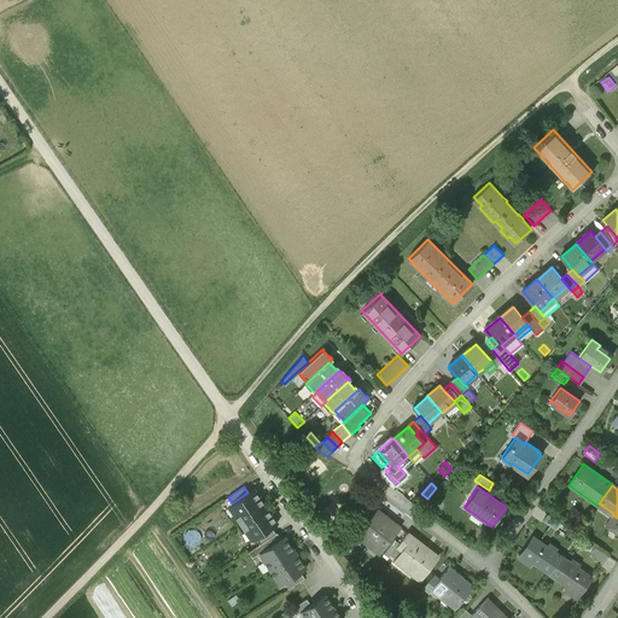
[(239,523),(266,506),(254,489),(248,493),(232,503),(238,512),(234,514),(239,523)]
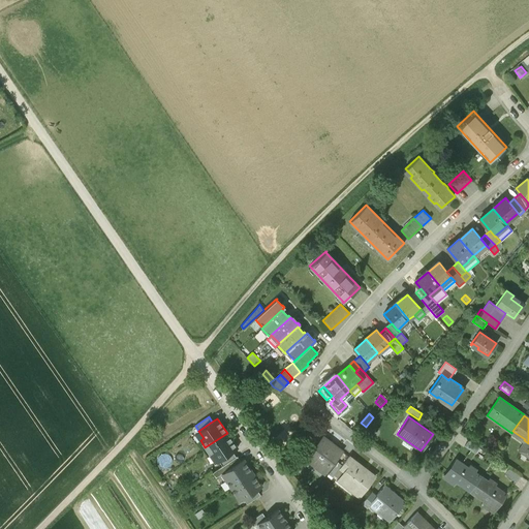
[(238,447),(227,433),(205,447),(210,456),(214,454),(218,461),(232,452),(238,447)]
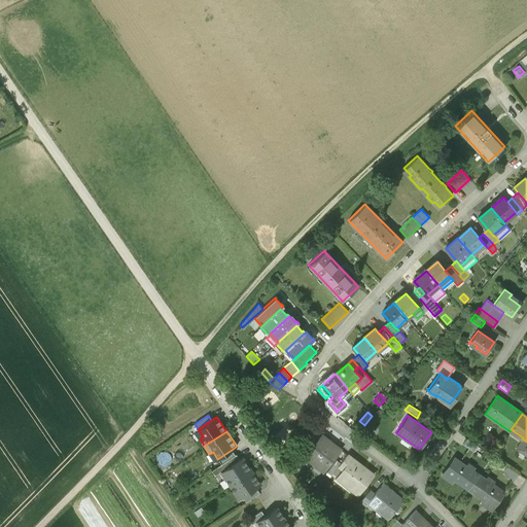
[(341,449),(321,434),(308,452),(304,457),(305,458),(321,470),(329,459),(331,461),(341,449)]
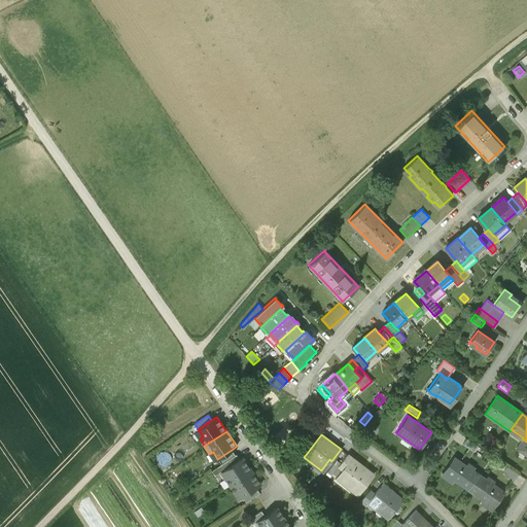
[(466,438),(463,444),(473,451),(477,446),(466,438)]
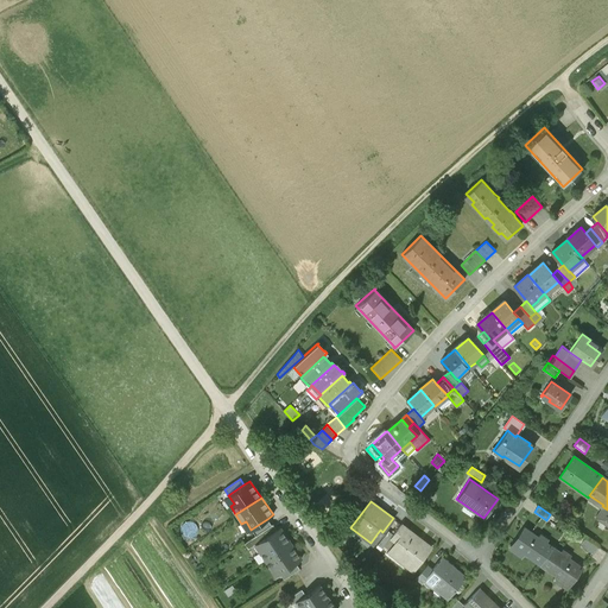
[(607,525),(607,510),(602,506),(595,517),(607,525)]
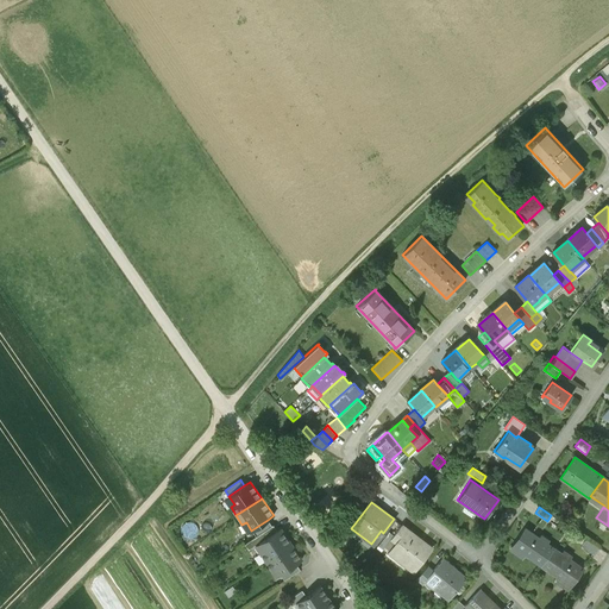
[(352,529),(351,528),(356,522),(350,518),(341,528),(349,534),(352,529)]
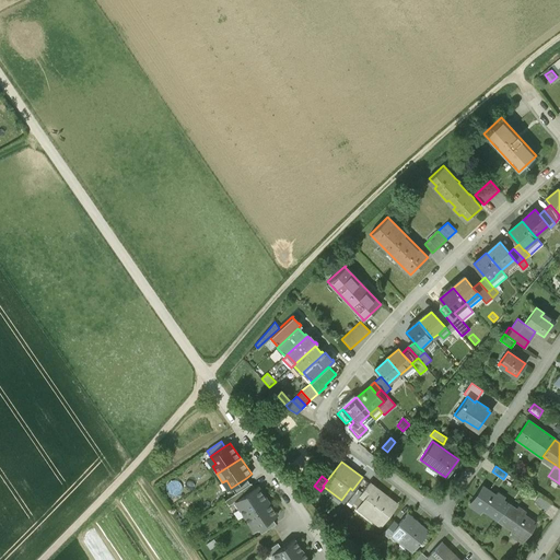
[(235,493),(249,483),(246,478),(231,488),(235,493)]
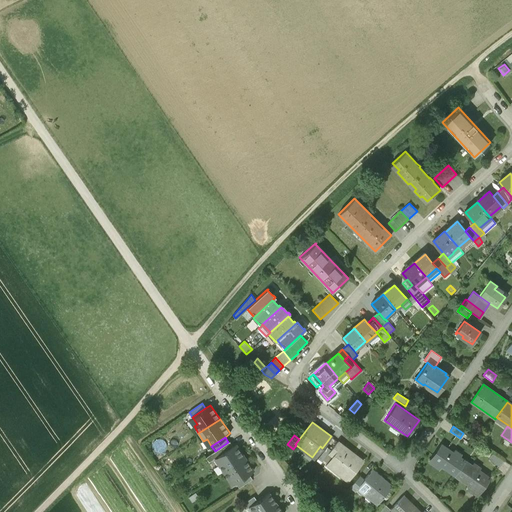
[(217,456),(231,447),(228,442),(215,451),(205,457),(208,462),(217,456)]
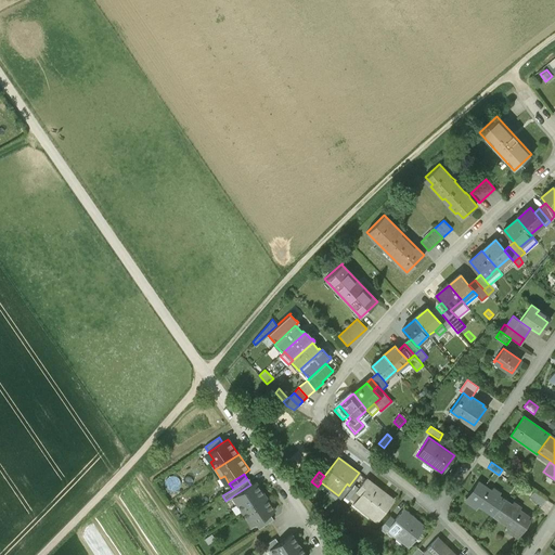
[(357,490),(361,494),(371,482),(365,479),(357,490)]
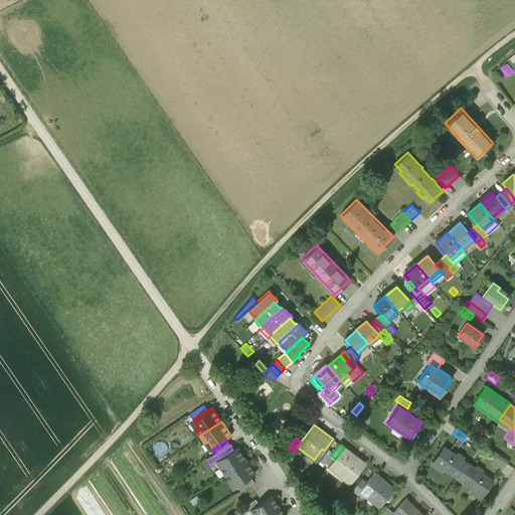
[(469,463),(444,446),(434,461),(458,478),(469,463)]
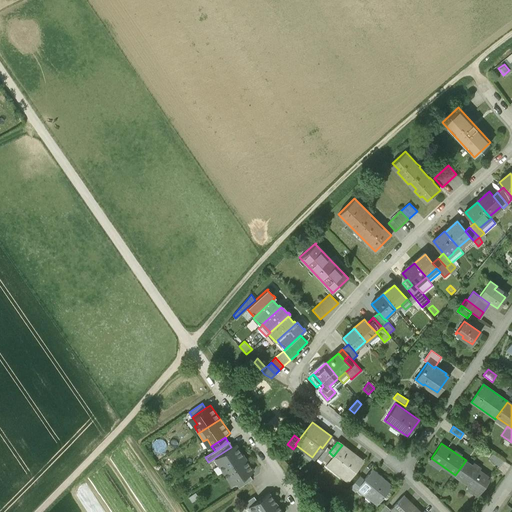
[(244,457),(236,444),(231,447),(217,456),(221,462),(218,464),(223,472),(244,457)]
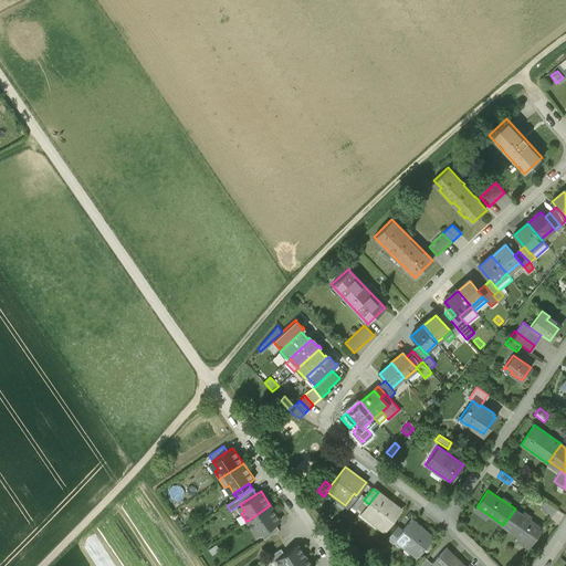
[(400,509),(378,492),(368,504),(362,514),(384,531),(400,509)]
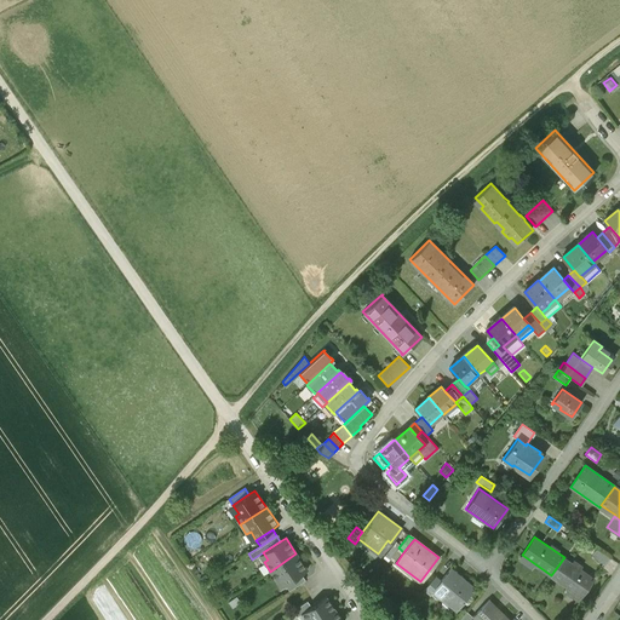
[(608,557),(597,549),(592,555),(604,563),(608,557)]
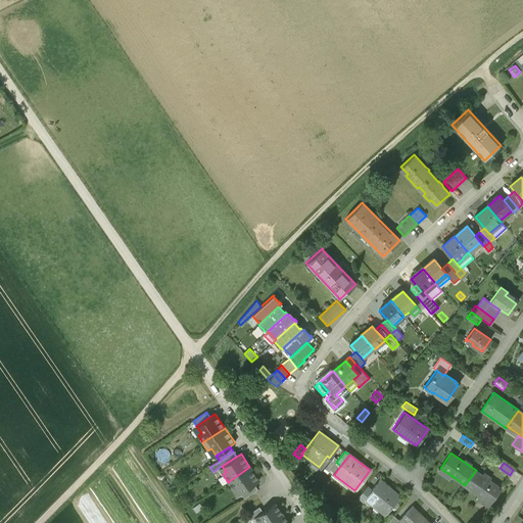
[(258,480),(249,467),(228,482),(233,489),(236,487),(240,493),(254,484),(258,480)]
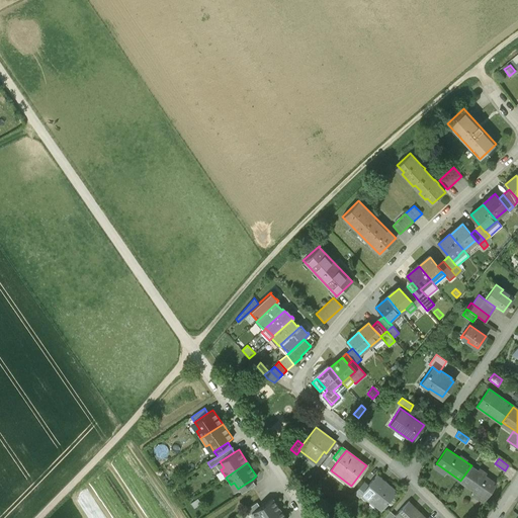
[(496,484),(471,465),(460,481),(473,490),(486,498),(496,484)]
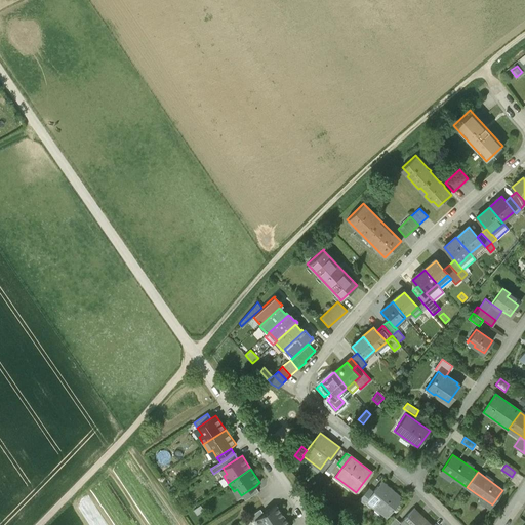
[(402,497),(381,480),(373,491),(365,501),(366,501),(372,507),(374,503),(388,514),(385,517),(386,518),(402,497)]
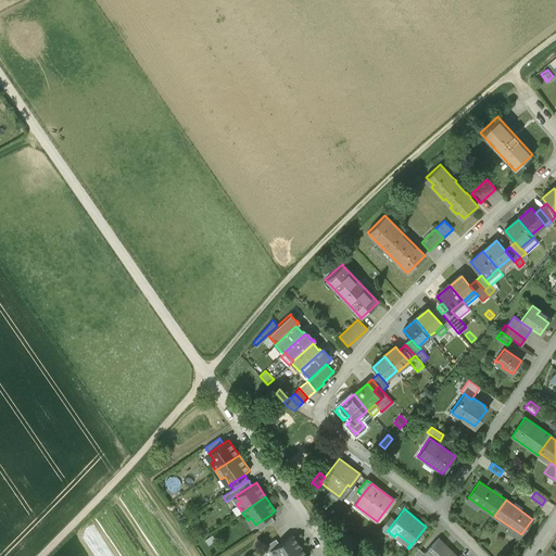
[(274,520),(270,515),(255,525),(260,530),(274,520)]
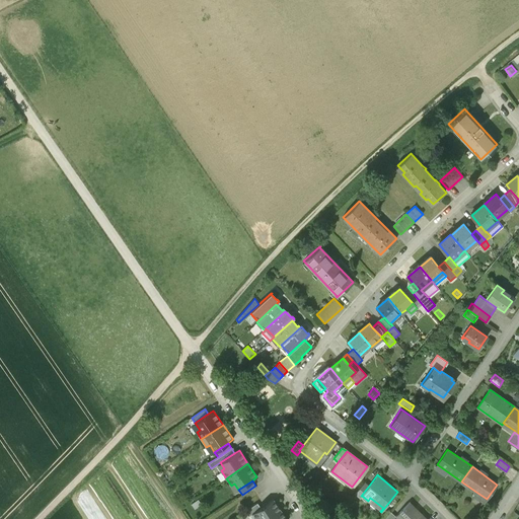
[(364,482),(355,494),(360,498),(362,496),(361,496),(369,486),(364,482)]
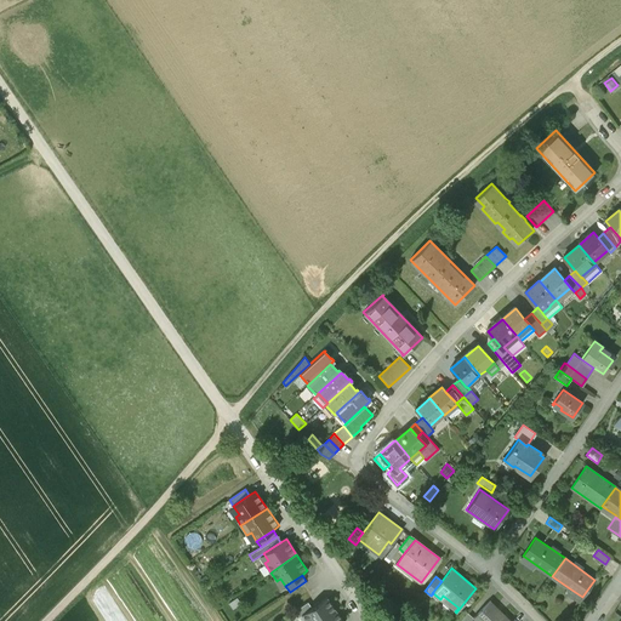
[(582,597),(568,587),(565,591),(579,602),(582,597)]
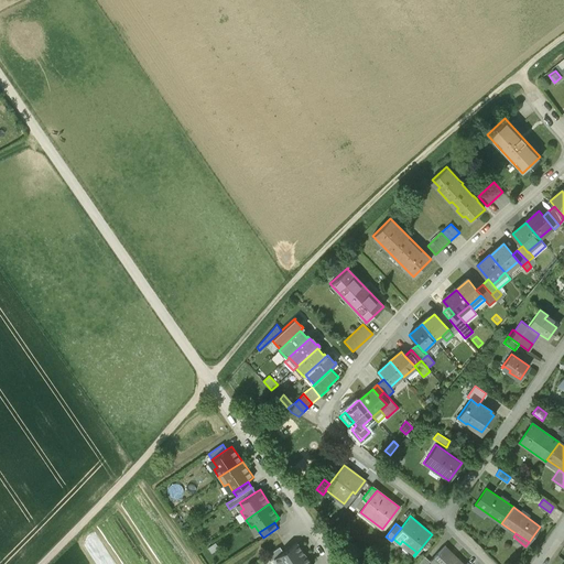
[(210,552),(218,546),(215,541),(207,546),(210,552)]
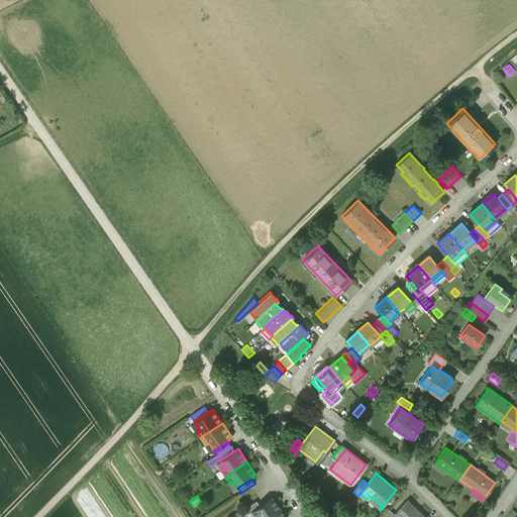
[(274,499),(272,497),(260,506),(251,511),(254,515),(253,516),(266,516),(280,508),(278,506),(279,506),(274,499)]
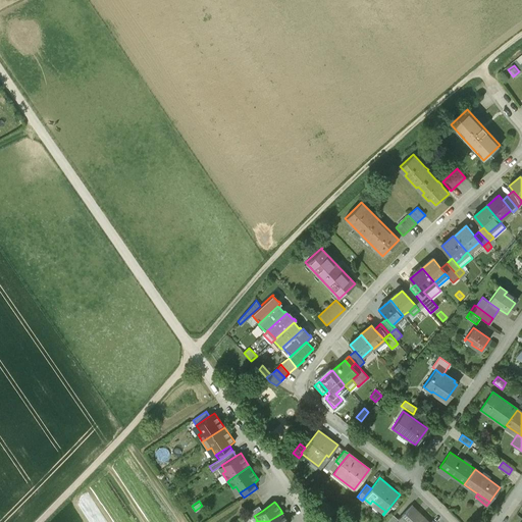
[(412,506),(412,505),(399,518),(398,519),(398,520),(396,521),(428,521),(412,506)]
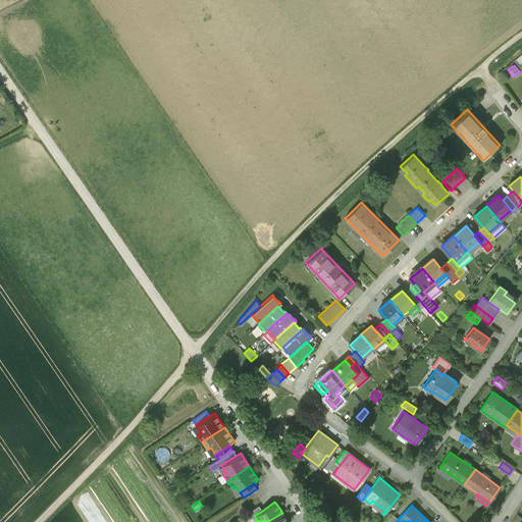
[(254,516),(262,511),(259,506),(247,514),(251,519),(254,516)]
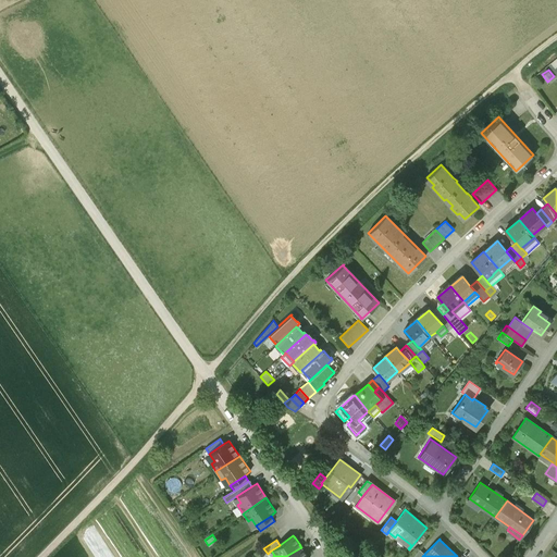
[(307,556),(308,556),(302,549),(301,547),(286,556),(307,556)]
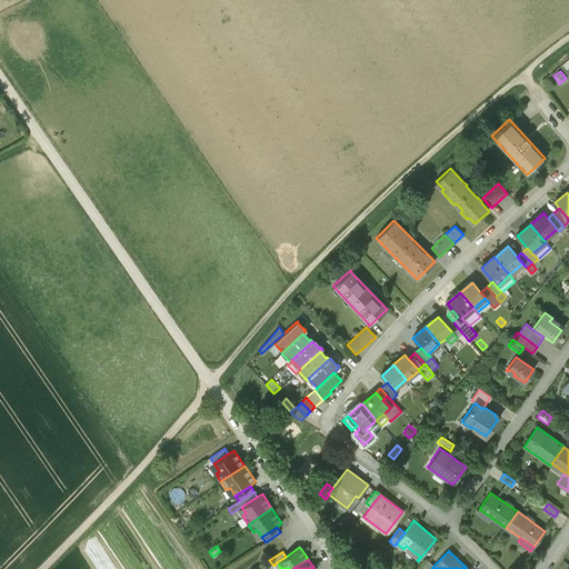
[(419,568),(431,568),(433,567),(433,566),(435,565),(429,559),(419,568)]
